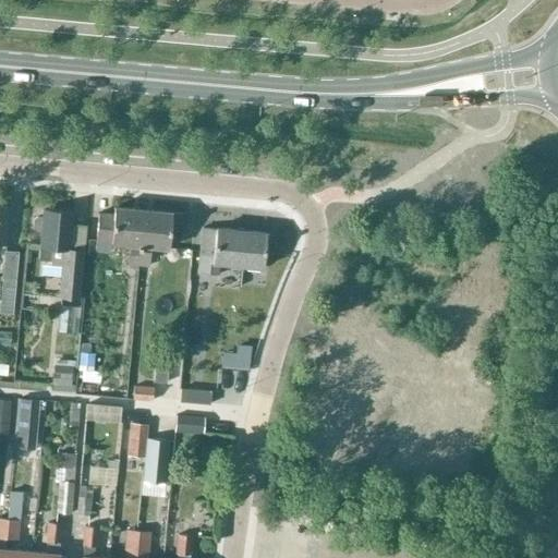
[(126,264),(137,265),(143,210),(114,208),(113,214),(98,213),(96,240),(111,242),(111,244),(129,245),(126,264)]
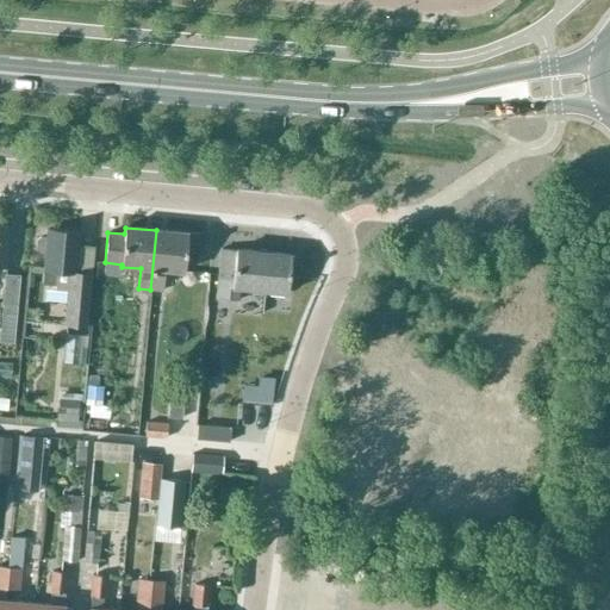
[(45,237),(41,237),(36,241),(35,249),(39,253),(44,254),(43,271),(42,285),(68,287),(64,325),(86,328),(91,274),(76,273),(80,232),(45,230),(45,237)]
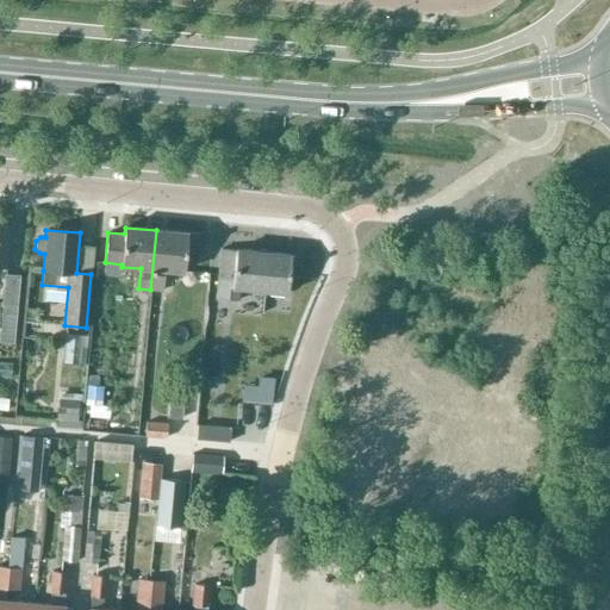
[(156,230),(150,290),(163,291),(165,271),(184,272),(186,253),(201,254),(203,235),(156,230)]
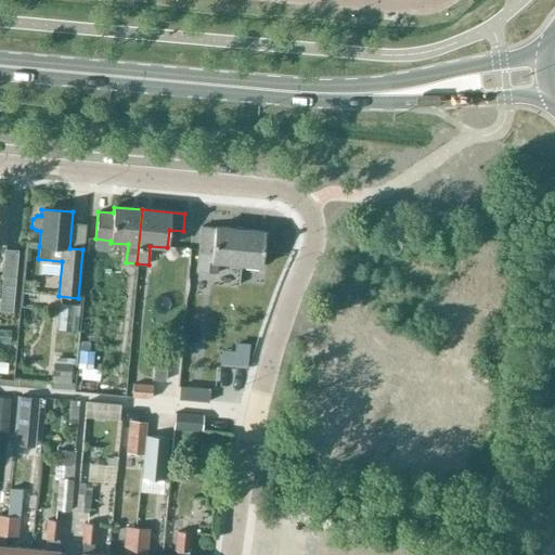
[(261,267),(265,232),(201,227),(197,270),(218,272),(219,262),(246,266),(245,268),(257,269),(257,267),(261,267)]
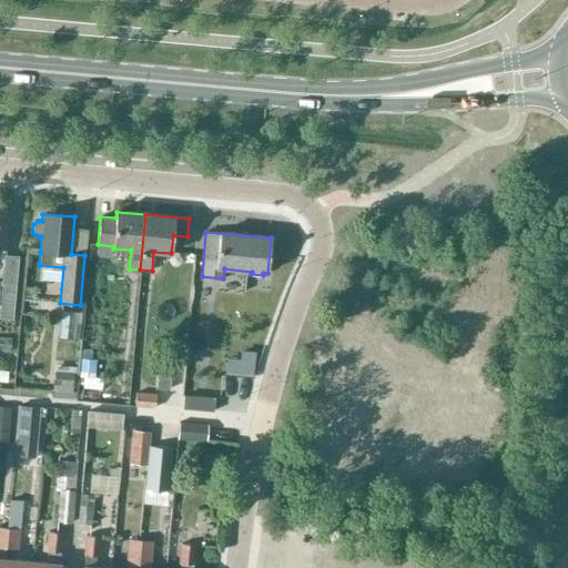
[(0,297),(0,318),(12,321),(19,256),(3,255),(0,297)]
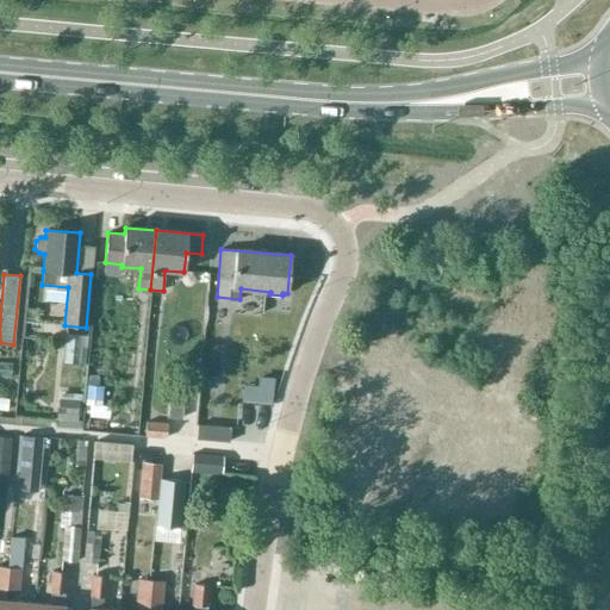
[(167,417),(181,418),(185,390),(169,388),(167,417)]
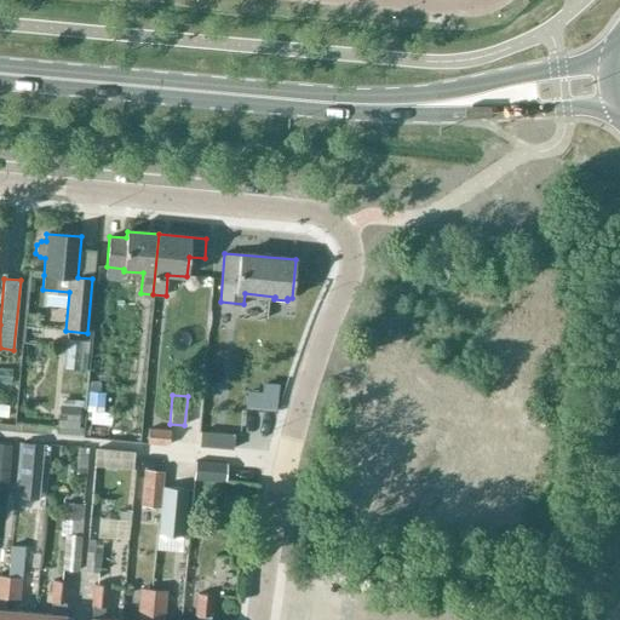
[(78,408),(59,407),(57,429),(75,431),(78,408)]
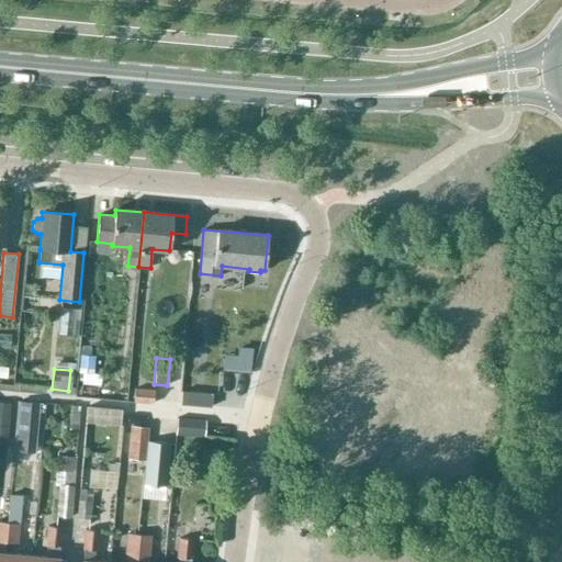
[(133,403),(153,404),(154,390),(134,388),(133,403)]
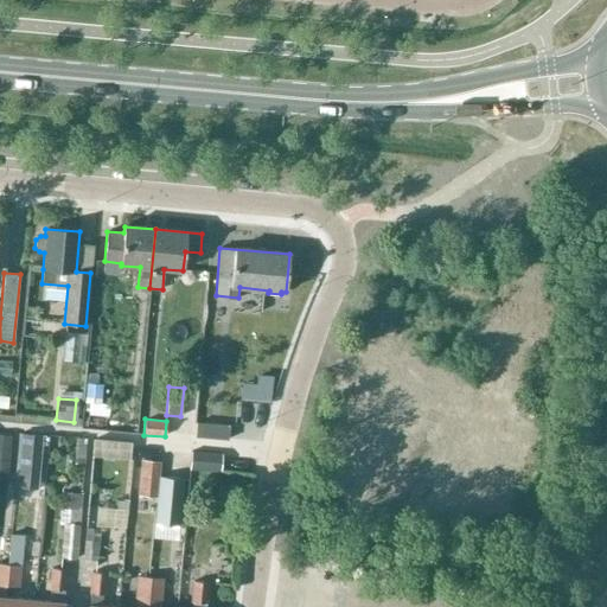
[(193,438),(227,441),(228,427),(195,423),(193,438)]
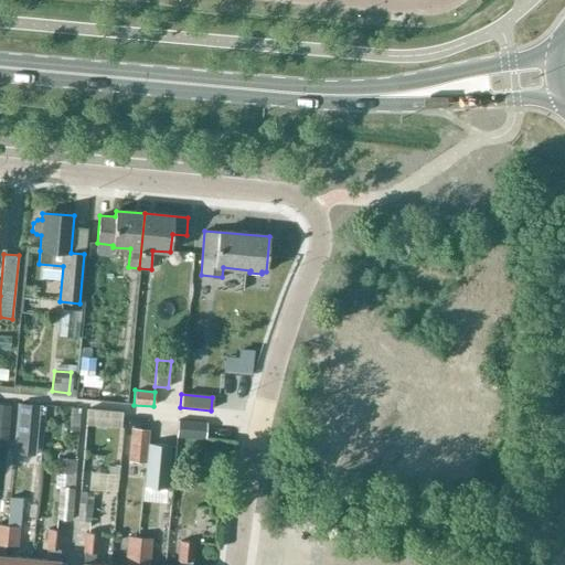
[(18,403),(16,427),(38,429),(40,404),(18,403)]
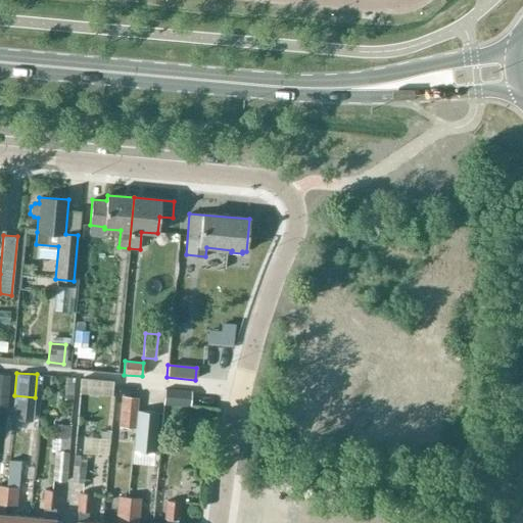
[(0,374),(0,392),(7,393),(9,375),(0,374)]
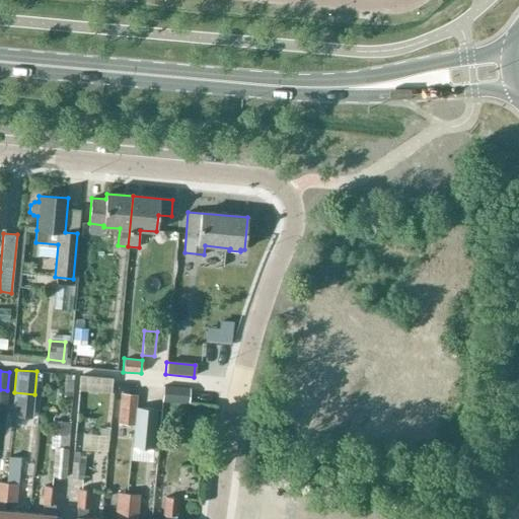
[(78,390),(112,393),(113,378),(79,375),(78,390)]
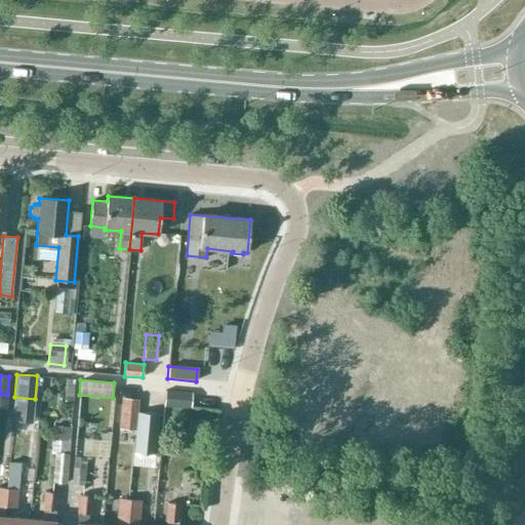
[(163,407),(188,409),(189,395),(165,392),(163,407)]
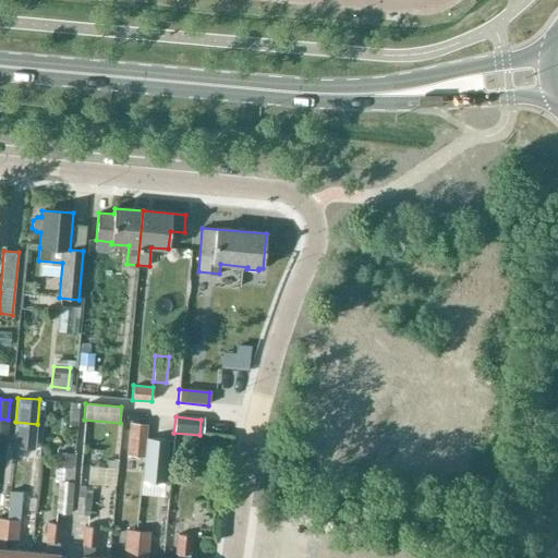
[(131,424),(129,456),(144,457),(145,452),(145,439),(146,425),(131,424)]
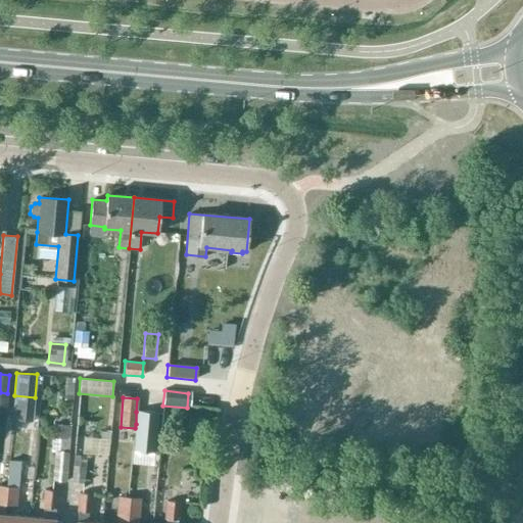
[(153,453),(156,413),(136,412),(136,424),(135,428),(133,452),(153,453)]
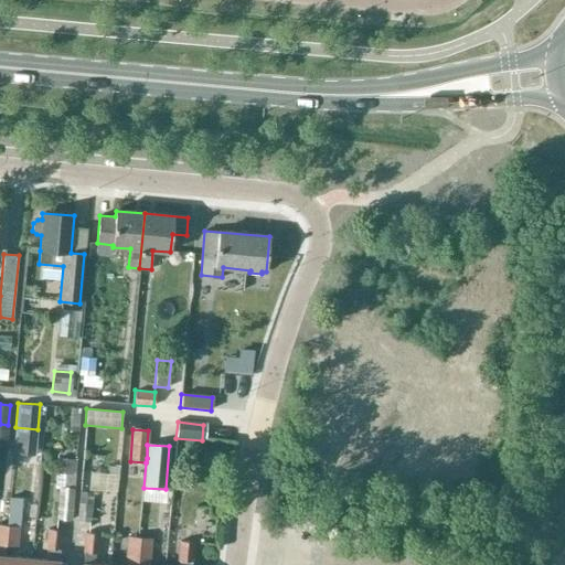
[(71,472),(72,459),(59,459),(57,472),(71,472)]
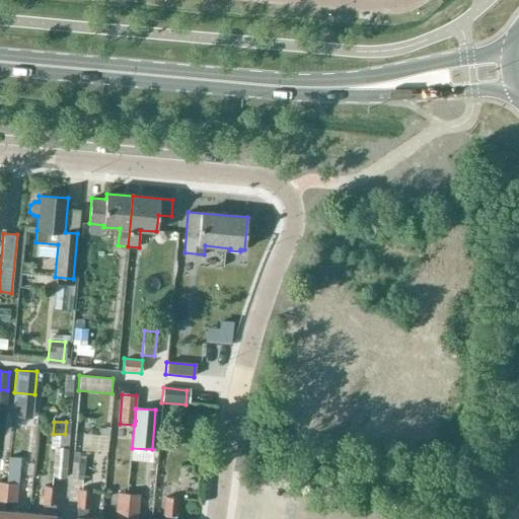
[(51,477),(65,478),(68,448),(54,447),(51,477)]
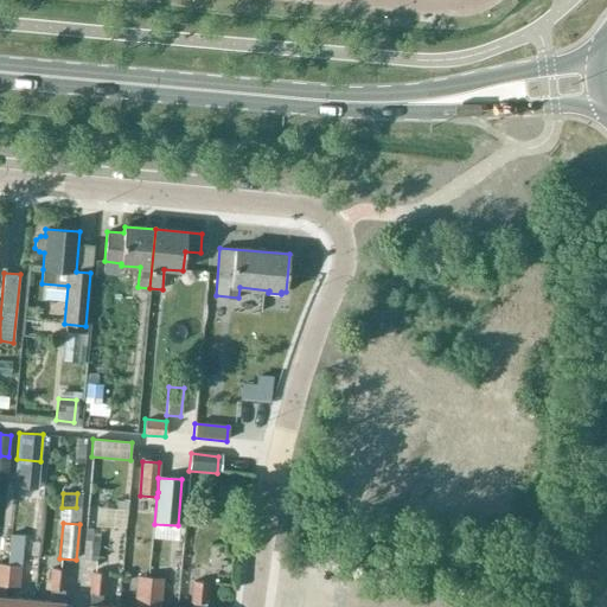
[(83,560),(96,561),(100,529),(85,528),(83,560)]
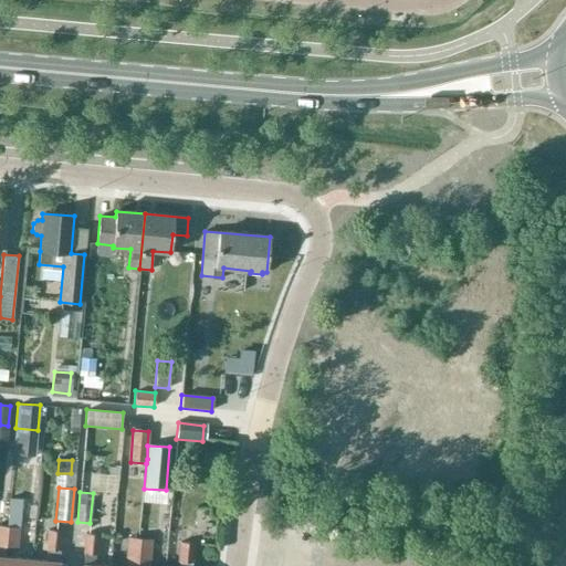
[(8,527),(7,547),(17,548),(19,527),(8,527)]
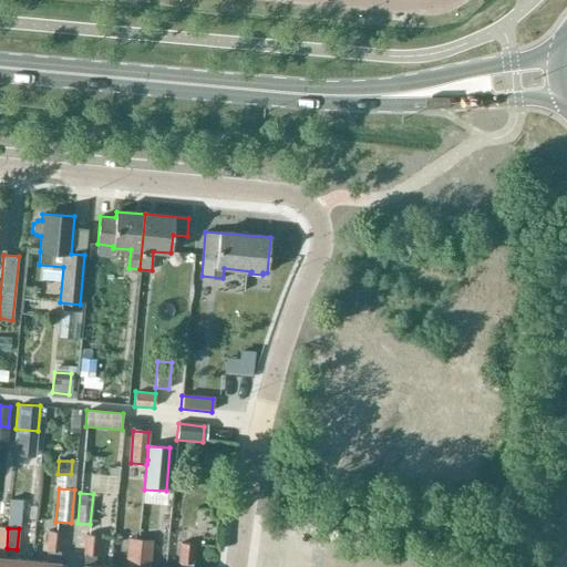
[(33,560),(32,566),(59,566),(60,563),(58,563),(61,533),(47,532),(44,552),(47,552),(45,562),(33,560)]
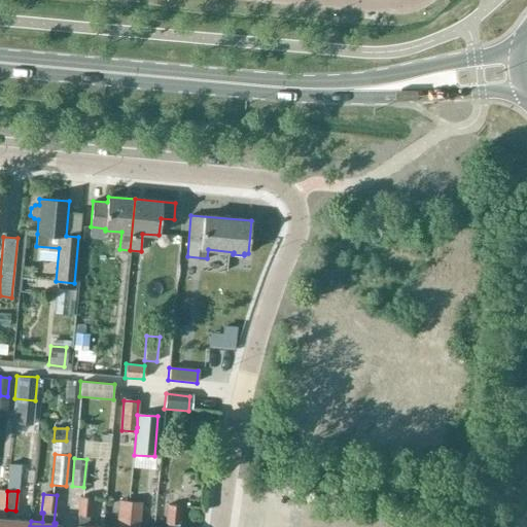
[(77,526),(96,526),(88,526),(89,517),(90,517),(92,499),(78,497),(76,516),(78,516),(77,526)]
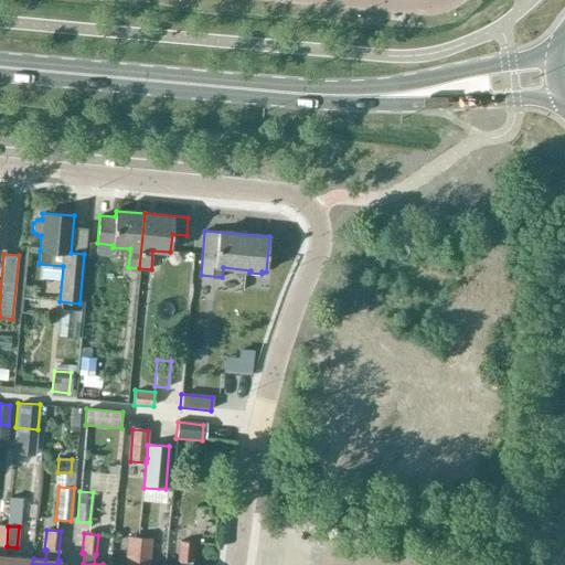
[(137,564),(140,539),(126,536),(123,564),(137,564)]
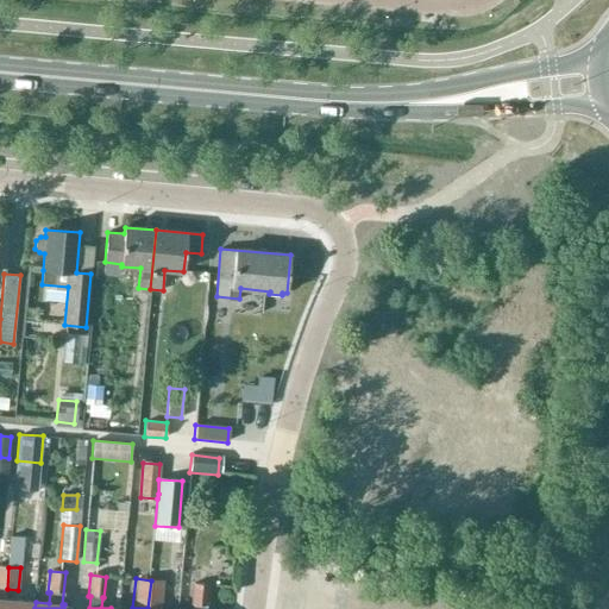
[(151,581),(148,608),(159,608),(163,582),(151,581)]
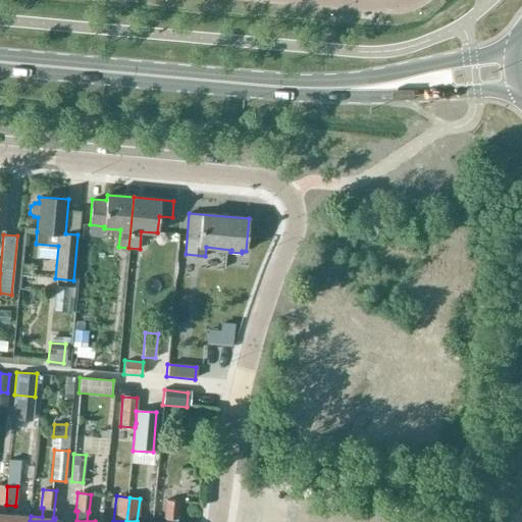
[(176,521),(178,502),(165,501),(162,521),(176,521)]
